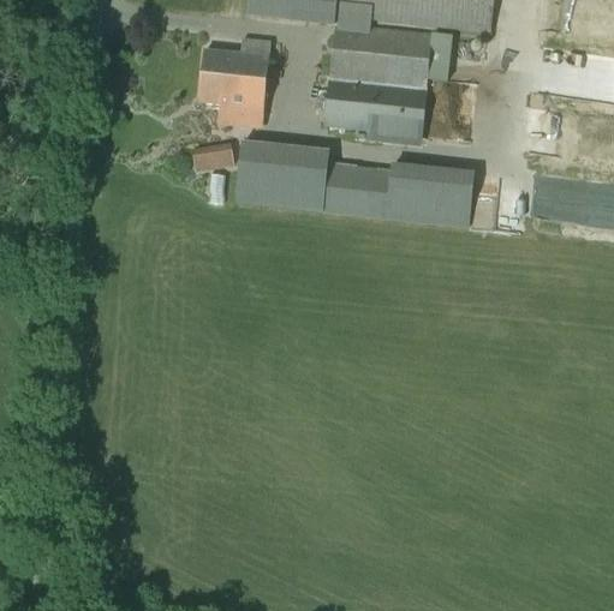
[(288,21),(333,27),(335,0),(248,0),(245,15),(288,19),(288,21)]
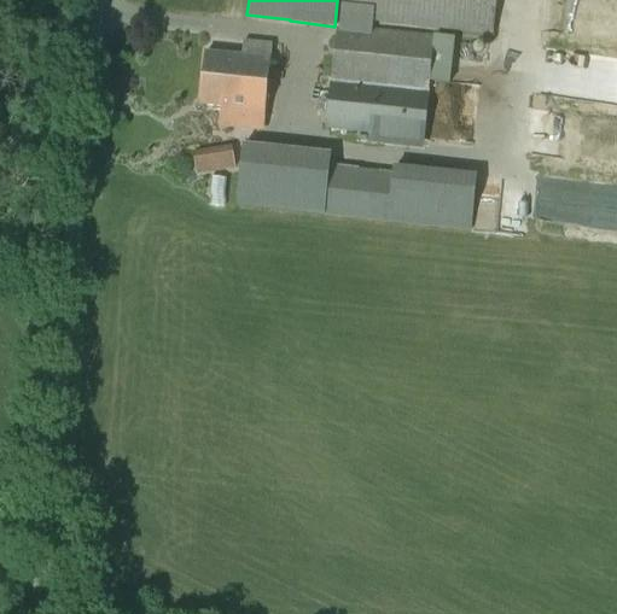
[(343,0),(342,18),(493,34),(495,0),(343,0)]
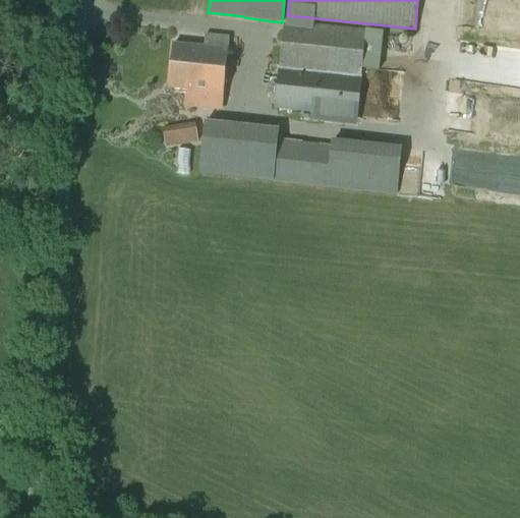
[(361,73),(364,27),(283,19),(276,107),(357,114),(361,73)]
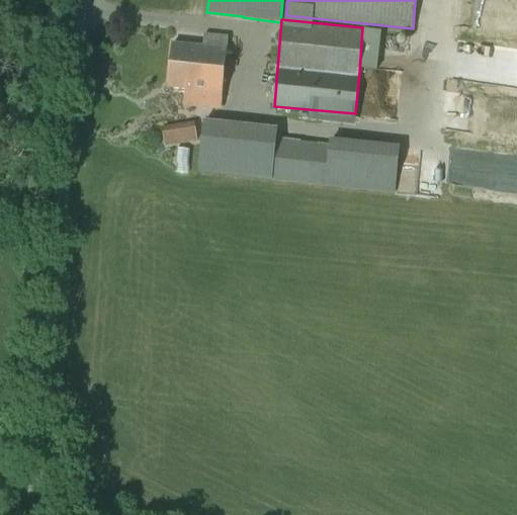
[(204,32),(203,45),(172,41),(167,86),(186,88),(185,102),(220,106),(227,34),(204,32)]
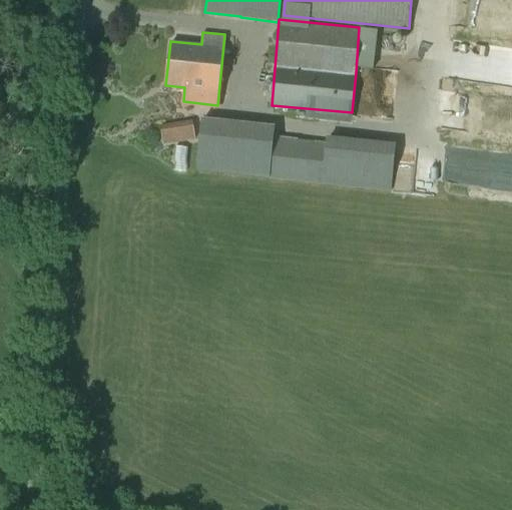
[(511,99),(511,84),(448,76),(446,91),(456,92),(454,110),(446,109),(442,141),(478,146),(480,131),(460,129),(461,118),(477,121),(479,107),(489,108),(490,101),(503,103),(504,98),(511,99)]
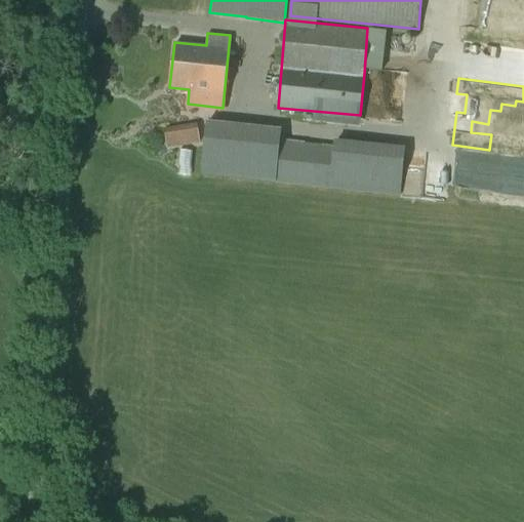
[(167,146),(201,144),(200,123),(166,125),(167,146)]
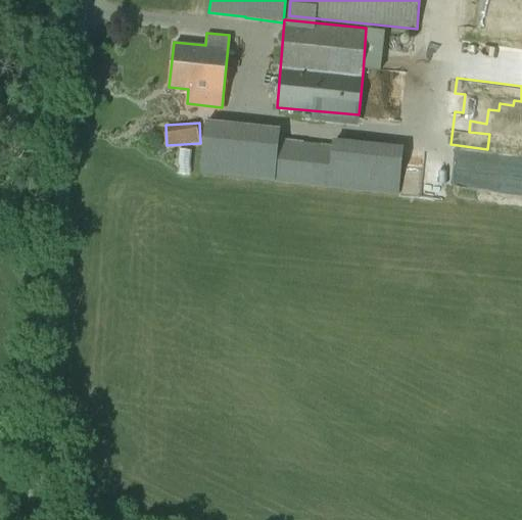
[(273,181),(328,187),(332,146),(277,140),(273,181)]
